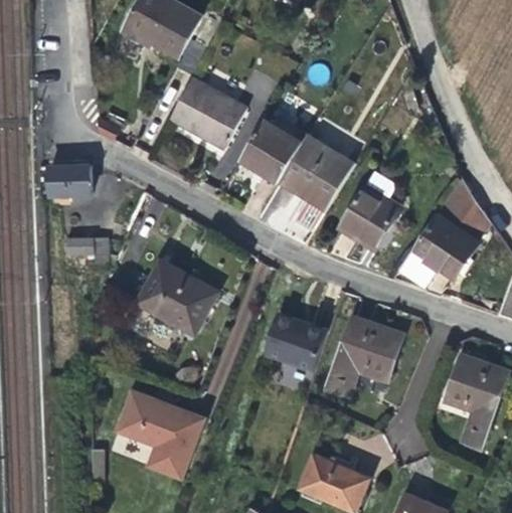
[(178,54),(200,16),(172,0),(137,0),(124,24),(151,40),(178,54)]
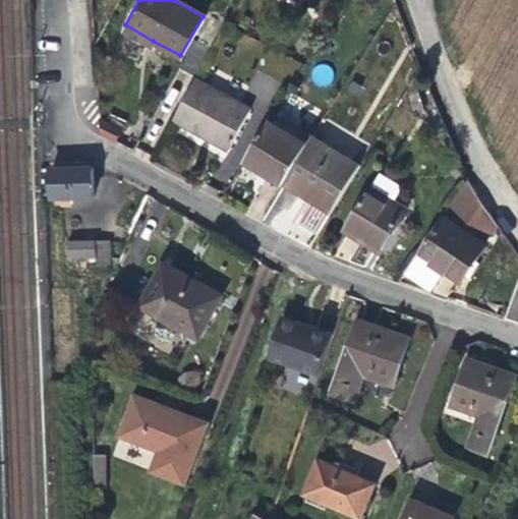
[(153,41),(125,24),(123,30),(144,42),(150,46),(153,41)]
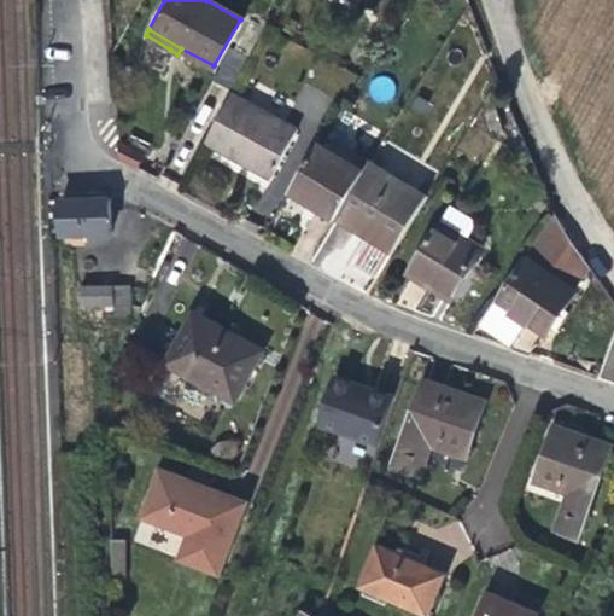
[(294,128),(229,91),(203,140),(243,162),(268,176),(294,128)]
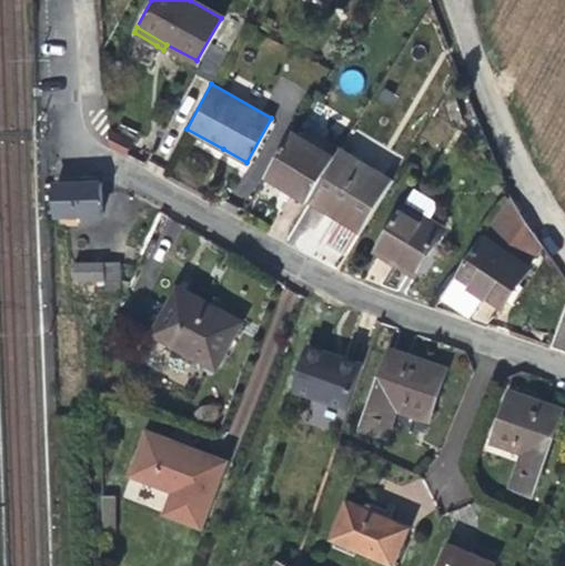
[(124,153),(131,141),(107,129),(108,144),(124,153)]
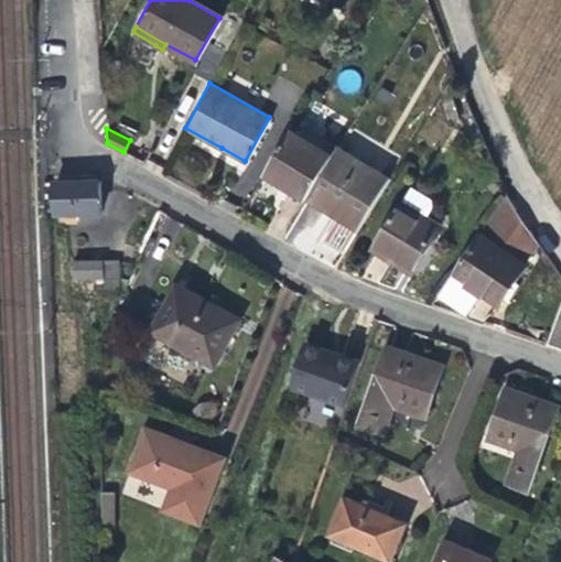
[(332,153),(337,146),(310,129),(304,138),(332,153)]
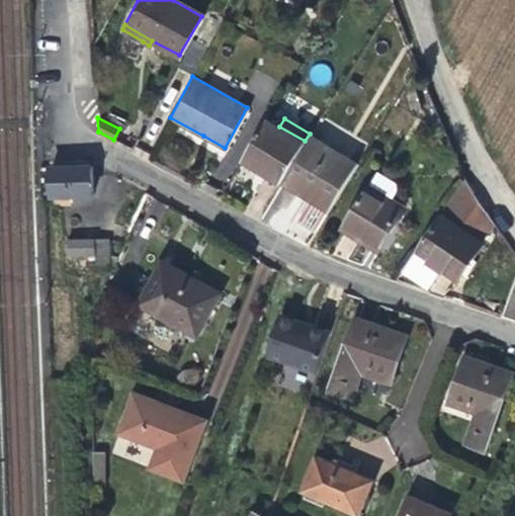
[(288,168),(305,141),(279,126),(267,119),(243,158),(258,167),(280,181),(288,168)]
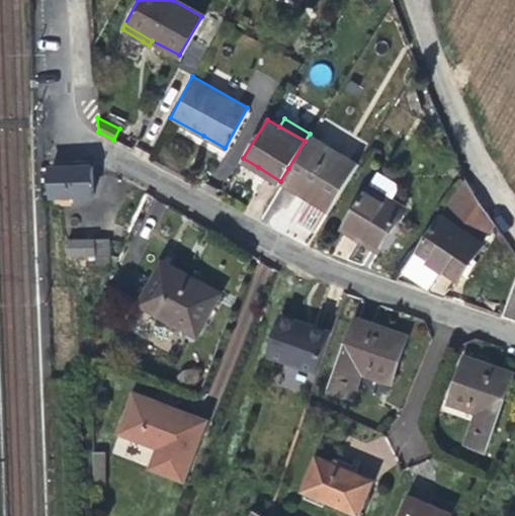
[(357,162),(310,134),(305,141),(288,168),(302,175),(295,185),(311,194),(330,206),(357,162)]
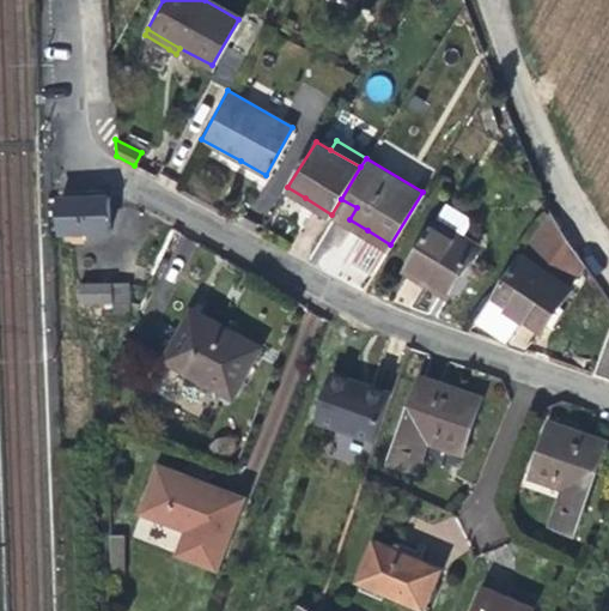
[(107,212),(107,195),(58,197),(59,230),(61,230),(61,243),(80,242),(79,229),(108,229),(107,212)]
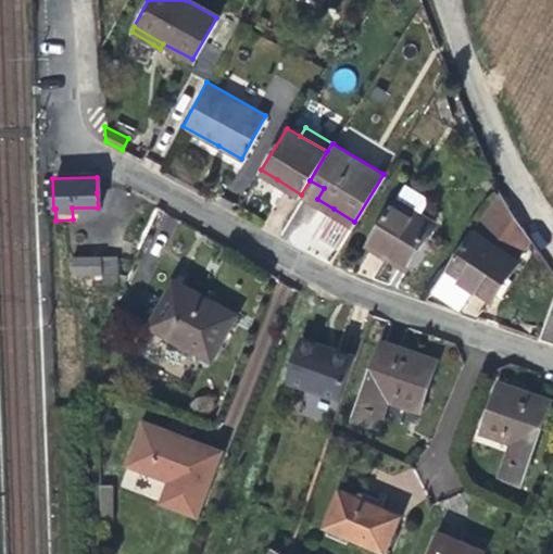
[(317,199),(324,188),(310,180),(301,194),(315,202),(352,226),(354,222),(334,209),(317,199)]
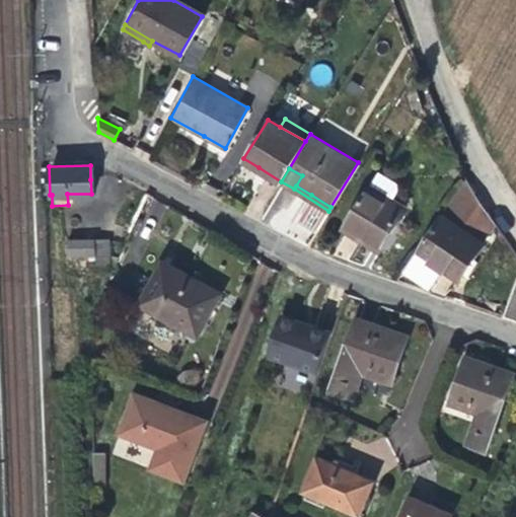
[(389,231),(403,208),(391,200),(397,191),(396,183),(377,172),(368,187),(367,186),(342,227),(373,245),(383,228),(389,231)]
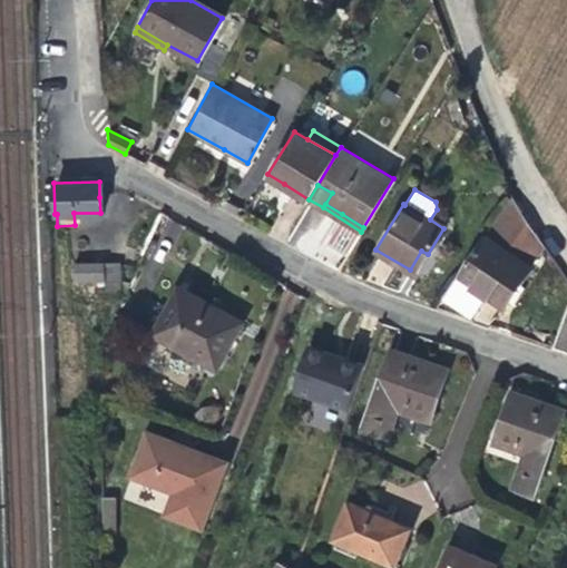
[(502,307),(530,266),(527,265),(541,244),(510,197),(484,235),(456,275),(434,306),(469,319),(478,305),(485,296),(502,307)]
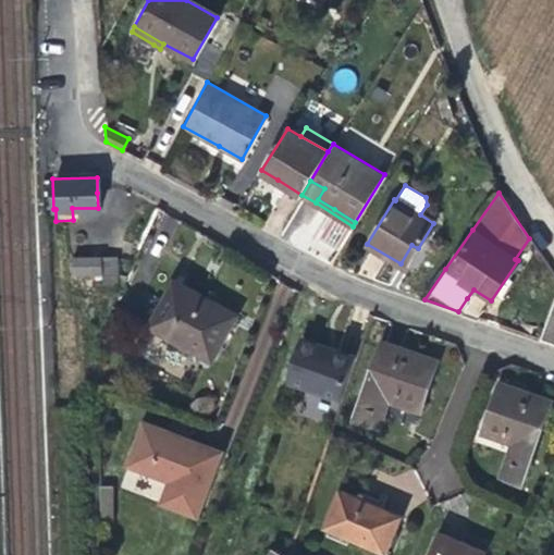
[(331,258),(345,223),(274,197),(261,232),(331,258)]
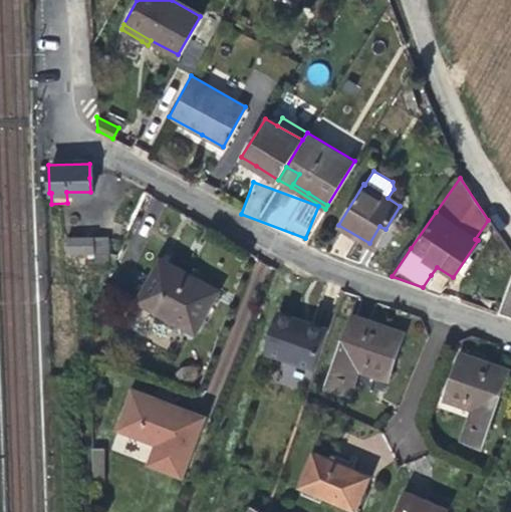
[(378,240),(386,229),(379,226),(369,243),(374,246),(378,240)]
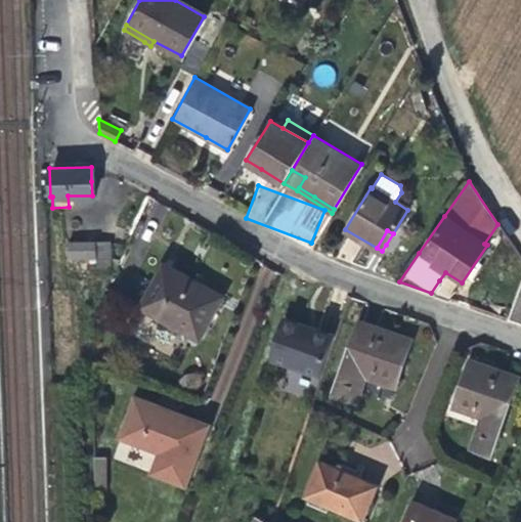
[(107,267),(106,240),(94,241),(94,257),(94,266),(107,267)]
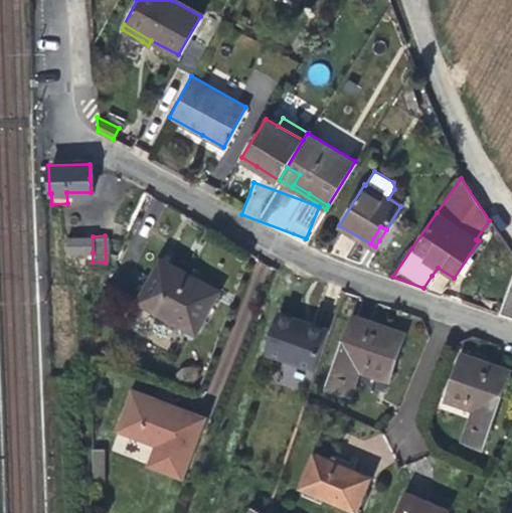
[(93,252),(93,236),(64,236),(65,253),(93,252)]
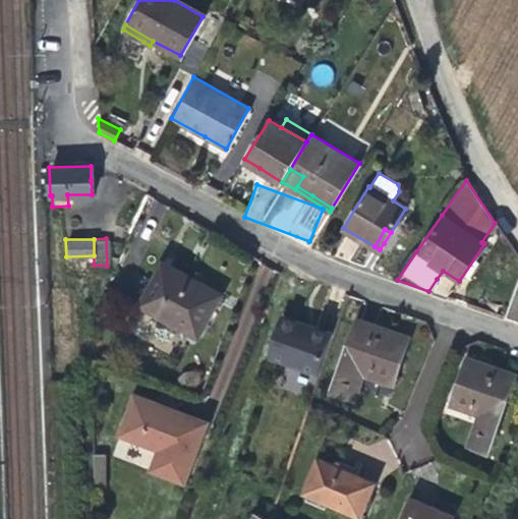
[(176,279),(180,272),(173,269),(162,263),(158,269),(176,279)]
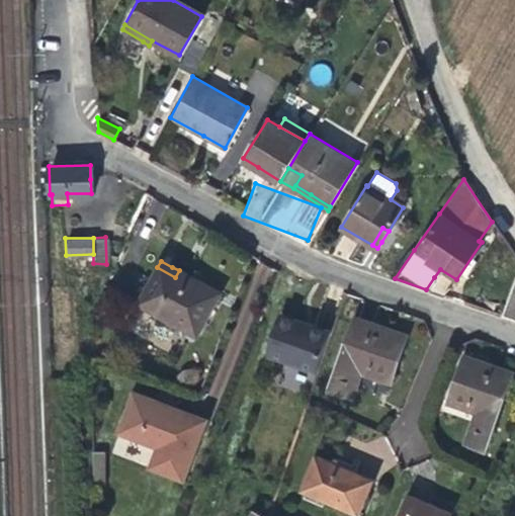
[(195,335),(219,292),(179,270),(175,277),(157,267),(138,303),(195,335)]
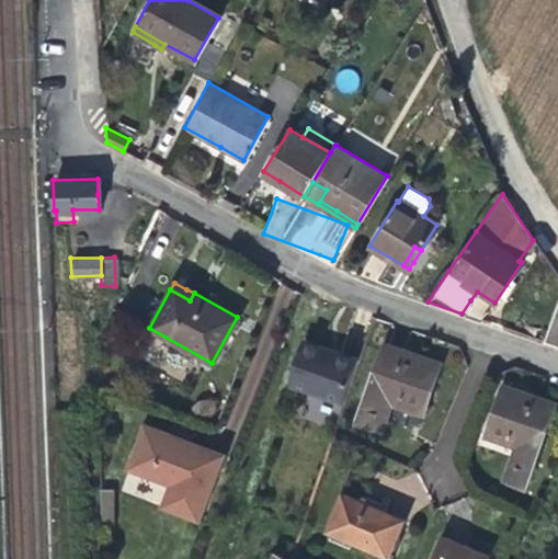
[(557,345),(557,297),(543,341),(557,345)]
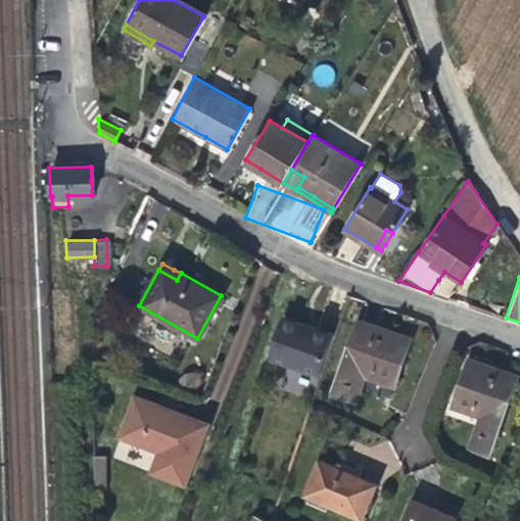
[(318,374),(332,335),(305,326),(280,318),(268,358),(318,374)]
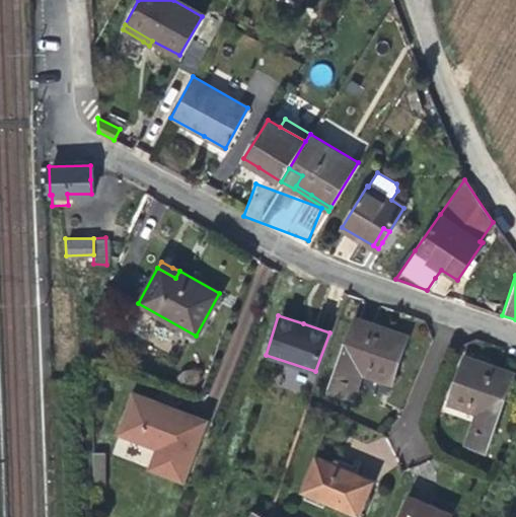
[(391,377),(403,343),(407,336),(401,335),(354,318),(329,390),(351,396),(360,370),(364,358),(372,361),(369,369),(391,377)]
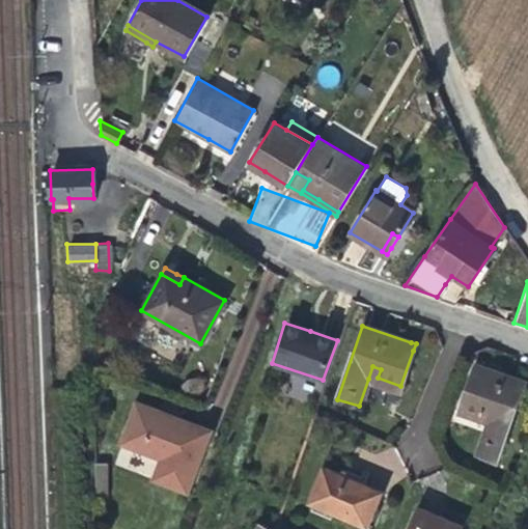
[(497,461),(525,382),(475,364),(466,390),(461,407),(482,414),(484,408),(492,410),(488,421),(477,453),(497,461)]
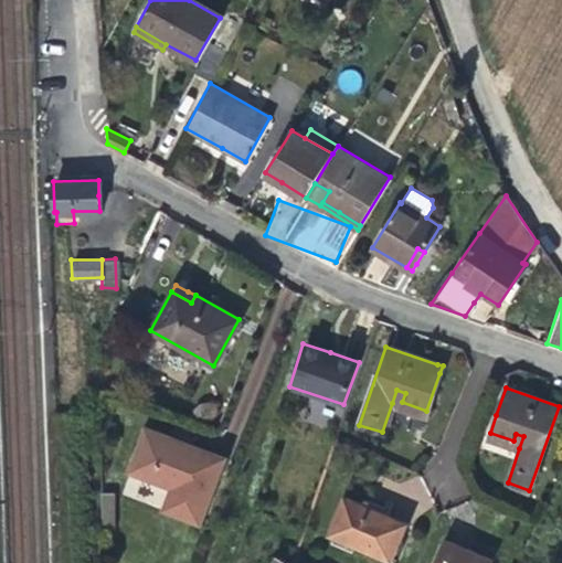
[(426,411),(402,402),(405,393),(396,390),(392,403),(392,404),(417,414),(425,417),(426,411)]
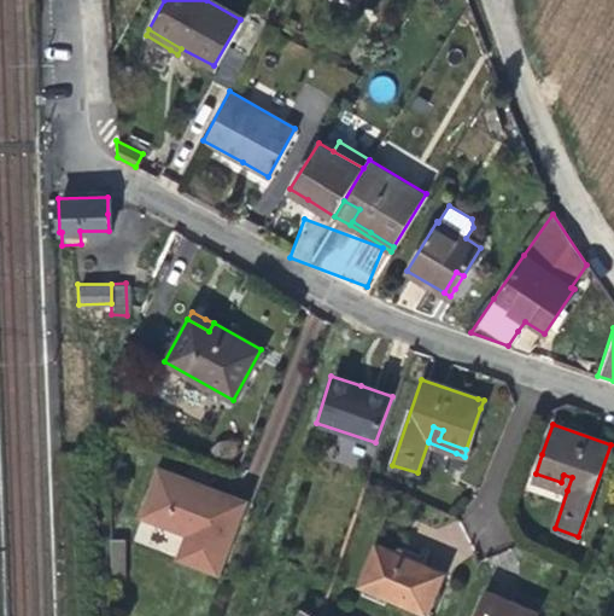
[(208,582),(243,512),(224,504),(158,471),(135,519),(180,540),(169,563),(208,582)]
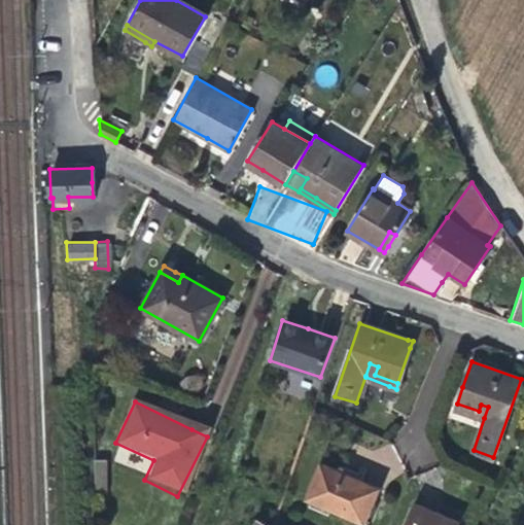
[(484,418),(488,407),(481,405),(479,411),(457,404),(455,408),(484,418)]
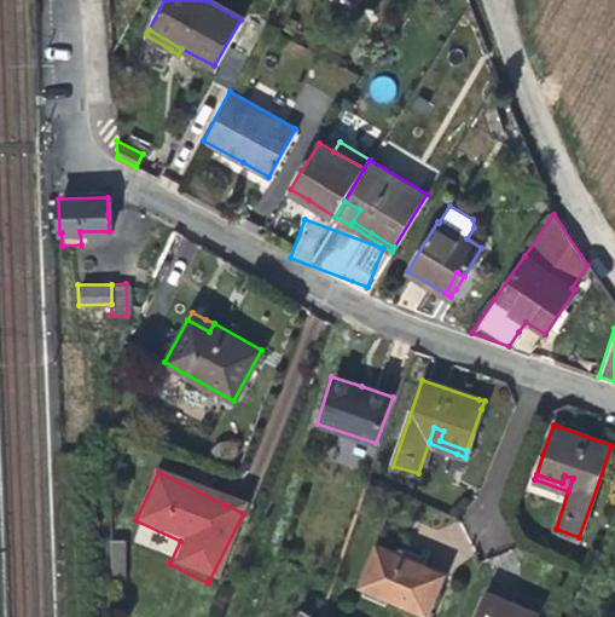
[(122,580),(121,543),(109,543),(110,580),(122,580)]
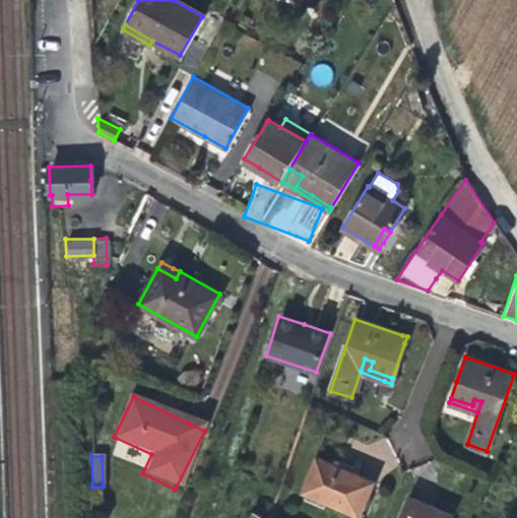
[(360,514),(374,480),(367,478),(317,457),(302,492),(360,514)]
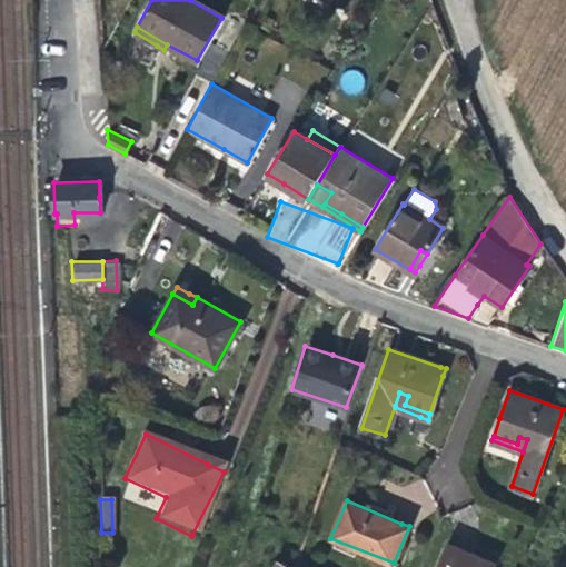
[(493,566),(495,563),(450,544),(440,566),(493,566)]
